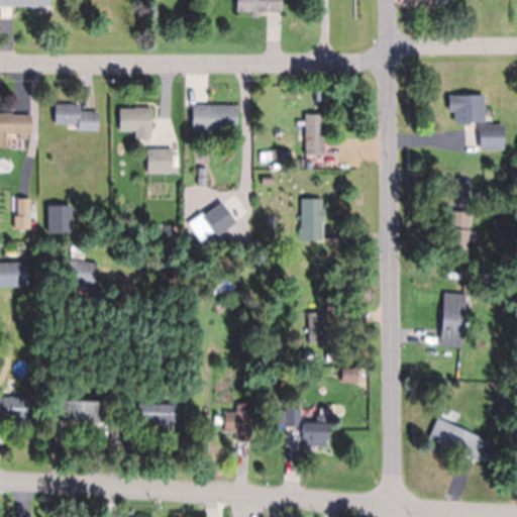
[(281,0),(281,11),(267,11),(236,11),(236,0),(281,0)]
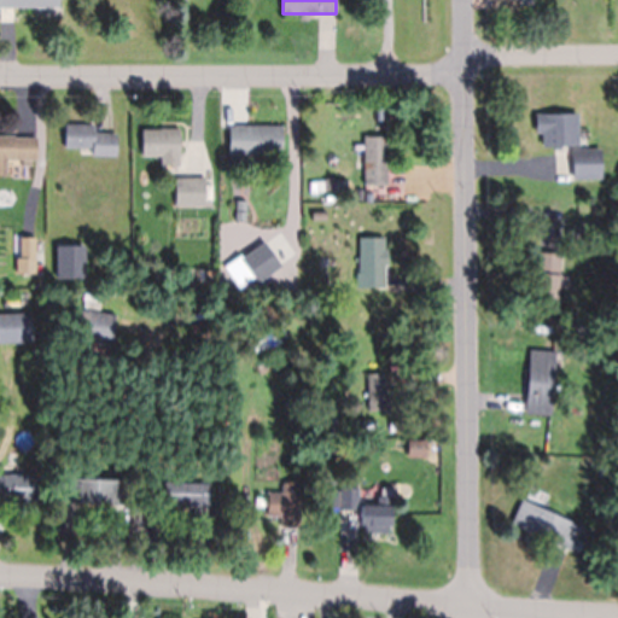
[(542,145),(542,135),(537,135),(537,114),(542,114),(567,114),(569,130),(579,130),(579,144),(542,145)]
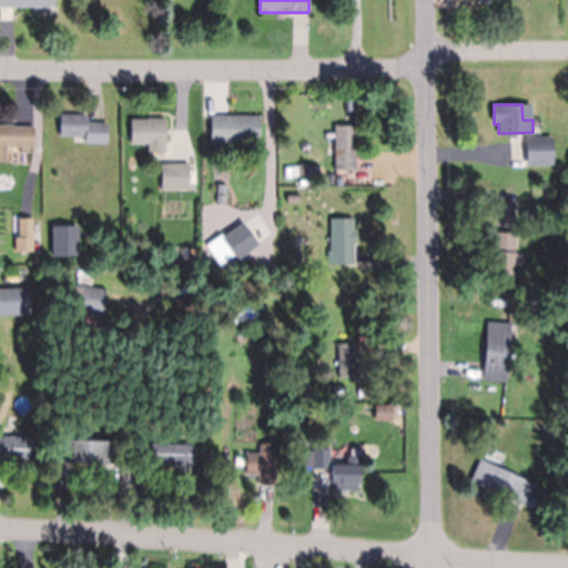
[(89,123),(94,123),(94,141),(85,141),(85,138),(73,138),(73,135),(59,135),(60,113),(87,113),(87,123),(89,123)]
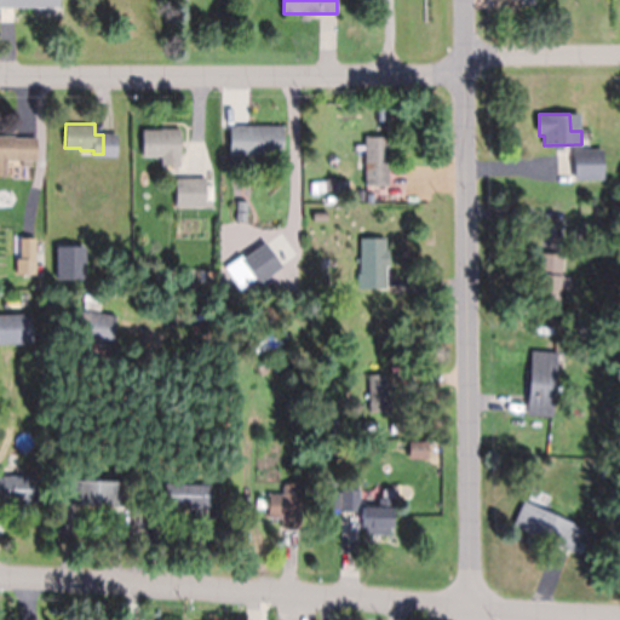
[(248,126),(282,126),(281,154),(229,154),(230,125),(233,126),(248,126)]
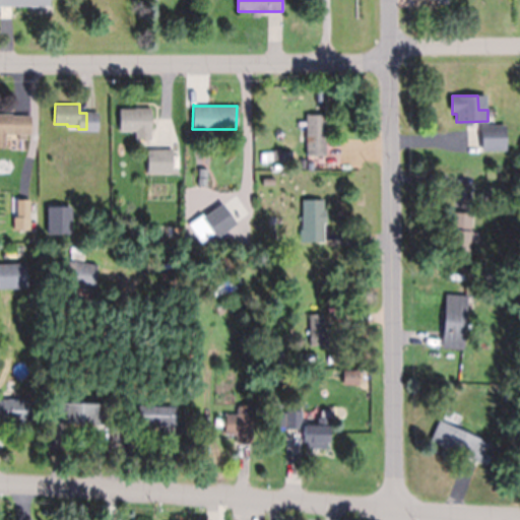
[(120,130),(120,109),(135,109),(135,108),(150,108),(150,130),(120,130)]
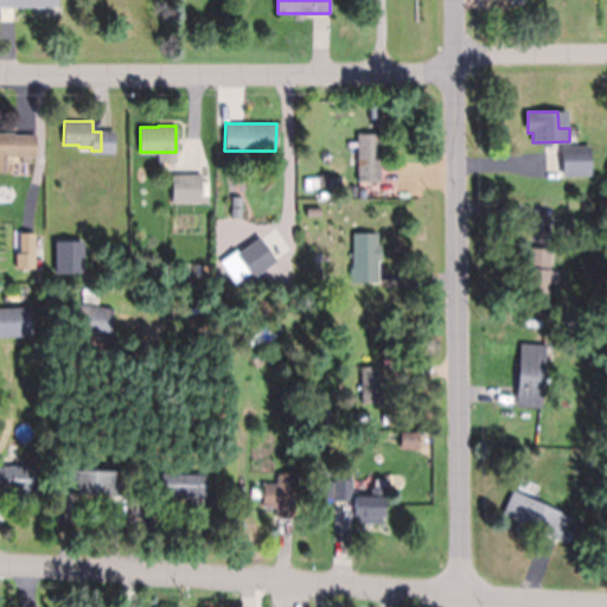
[(17,134),(36,134),(37,155),(14,157),(14,155),(6,157),(6,171),(0,171),(0,133),(14,133),(14,134),(17,134)]
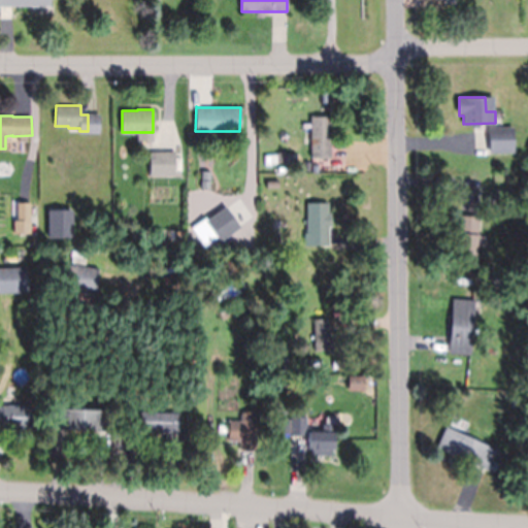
[(328,141),(328,157),(315,157),(311,158),(311,116),(330,116),(331,130),(327,130),(328,141)]
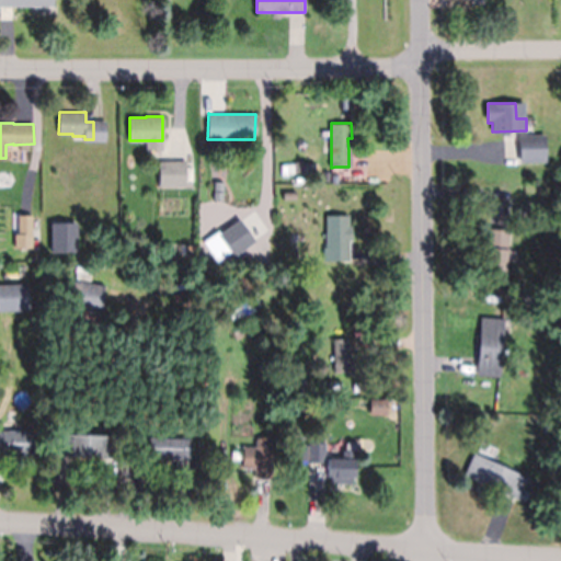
[(522,155),(519,138),(519,136),(538,134),(540,160),(522,161),(522,155)]
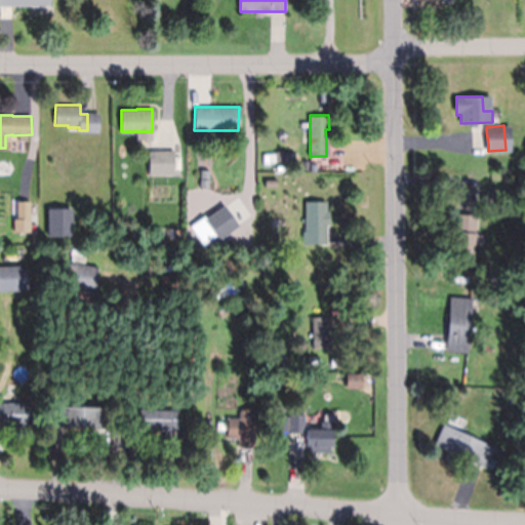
[(155,151),(173,151),(173,174),(149,174),(149,151),(155,151)]
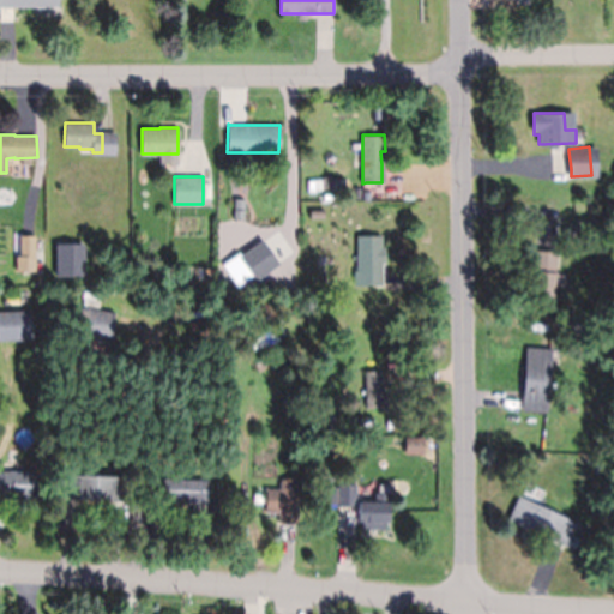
[(35,257),(20,257),(20,235),(35,235),(35,257)]
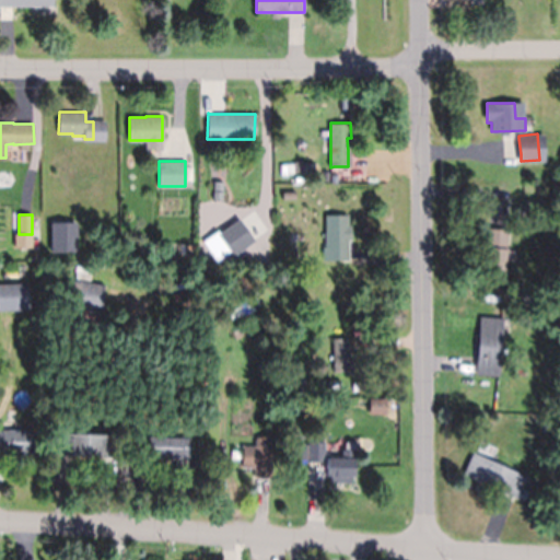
[(348,249),(348,259),(323,259),(323,246),(325,246),(325,216),(348,216),(348,225),(351,225),(351,240),(349,240),(348,249)]
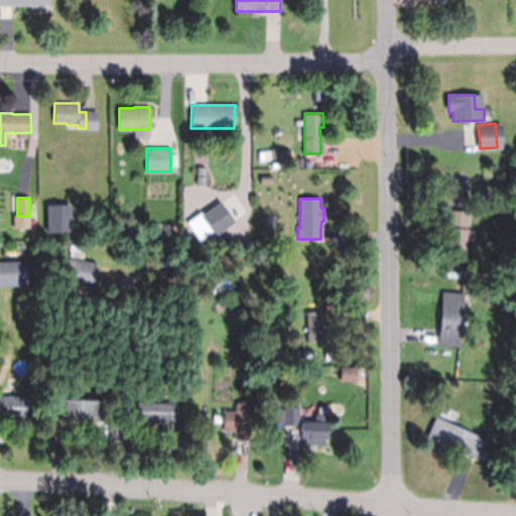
[(468,213),(468,229),(467,229),(465,259),(447,258),(449,227),(450,211),(452,211),(469,212),(468,213)]
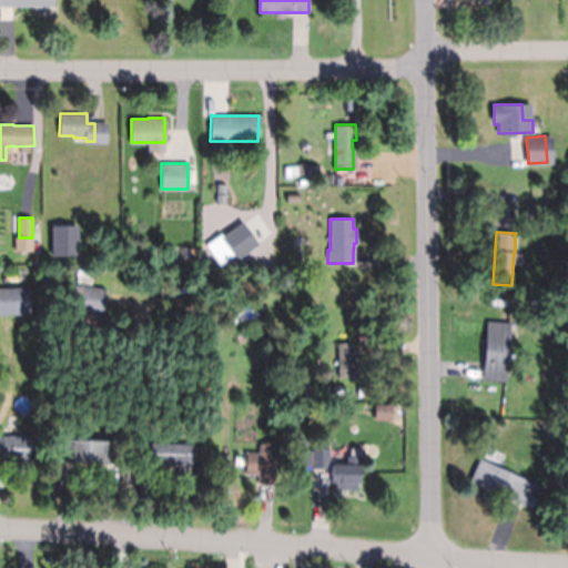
[(107,288),(103,307),(101,316),(71,311),(75,284),(107,288)]
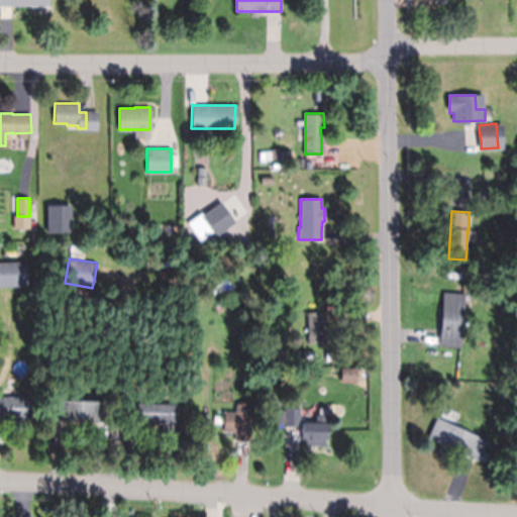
[(0,287),(27,288),(27,263),(0,263),(0,287)]
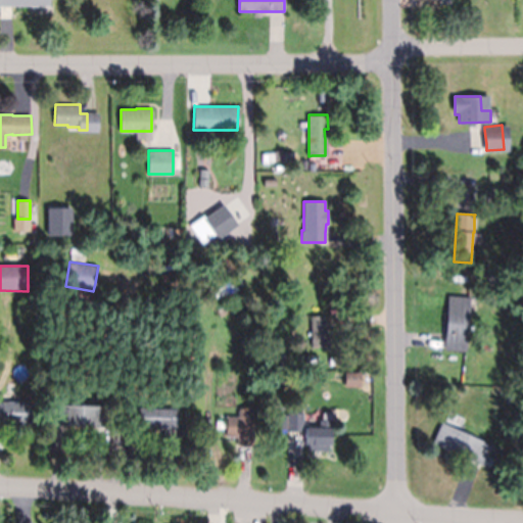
[(91,310),(63,304),(66,287),(94,292),(91,310)]
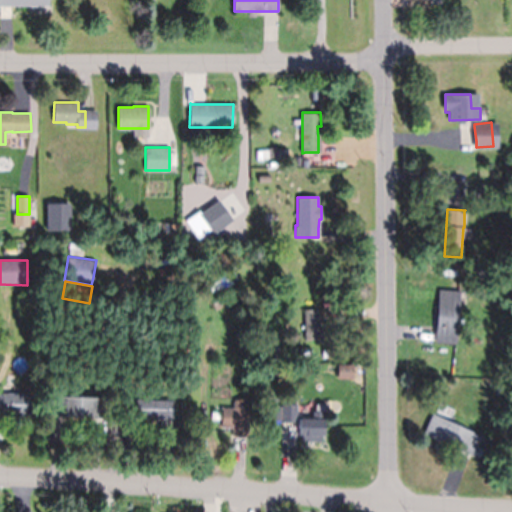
[(434,337),(435,326),(439,289),(460,291),(454,344),(433,341),(434,337)]
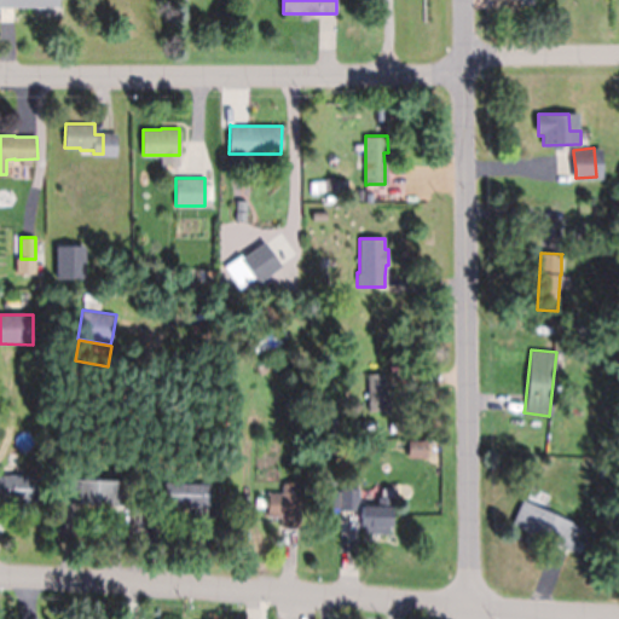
[(385,374),(387,374),(387,397),(387,410),(369,410),(369,374),(385,374)]
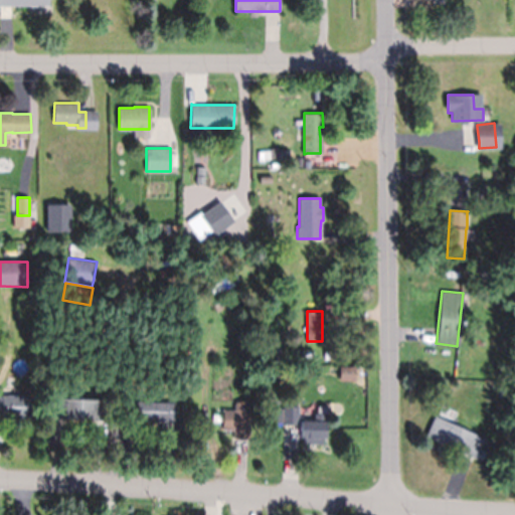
[(0,410),(0,395),(2,395),(30,394),(30,417),(2,417),(2,412),(2,410),(0,410)]
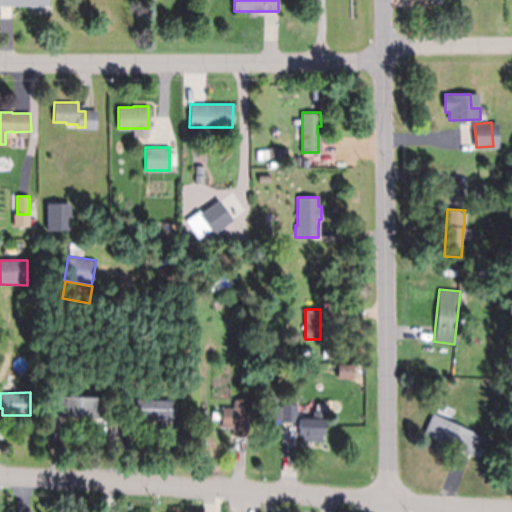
[(63,415),(55,415),(53,415),(54,396),(104,398),(103,415),(103,417),(94,416),(63,415)]
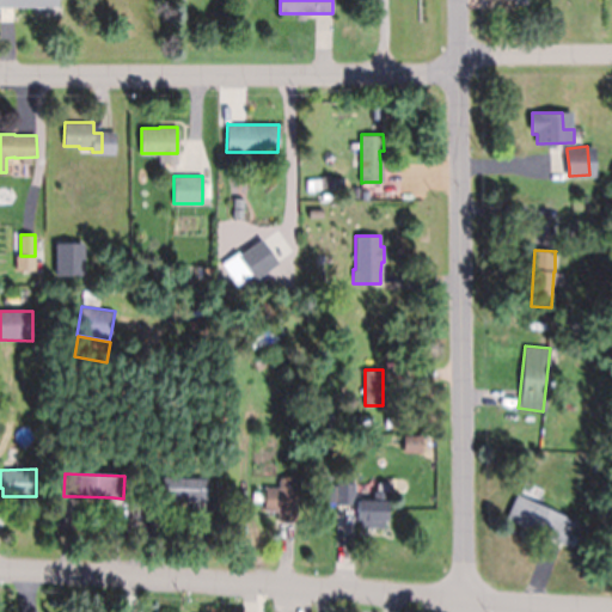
[(151,490),(151,475),(207,476),(207,500),(206,500),(199,500),(199,501),(193,501),(161,501),(161,499),(151,499),(151,490)]
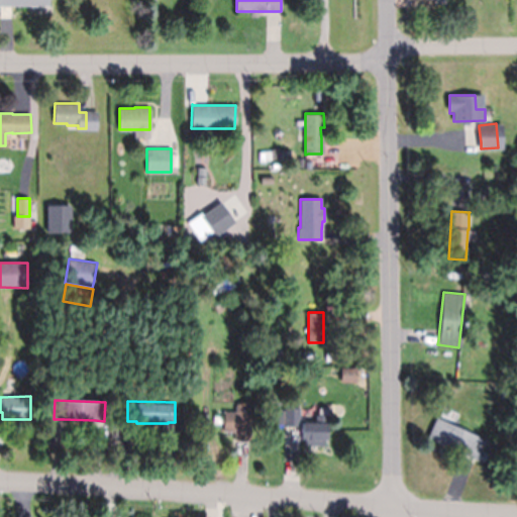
[(250,439),(233,438),(233,431),(223,431),(224,421),(216,421),(216,415),(224,415),(224,411),(235,412),(235,403),(251,404),(250,439)]
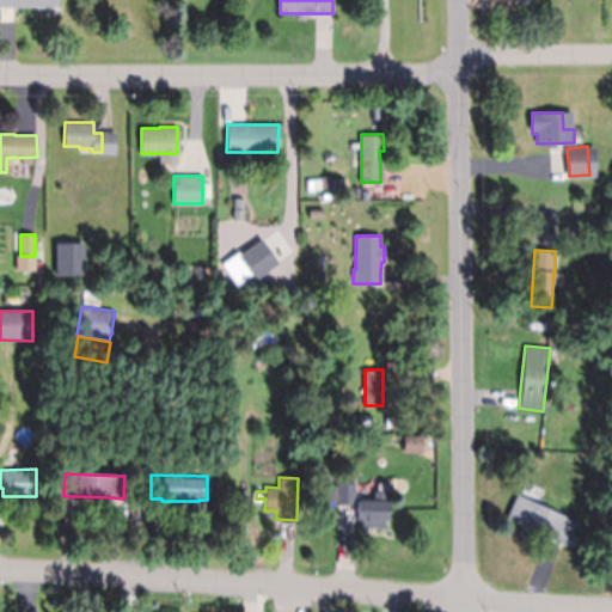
[(355,505),(337,503),(337,482),(355,483),(355,505)]
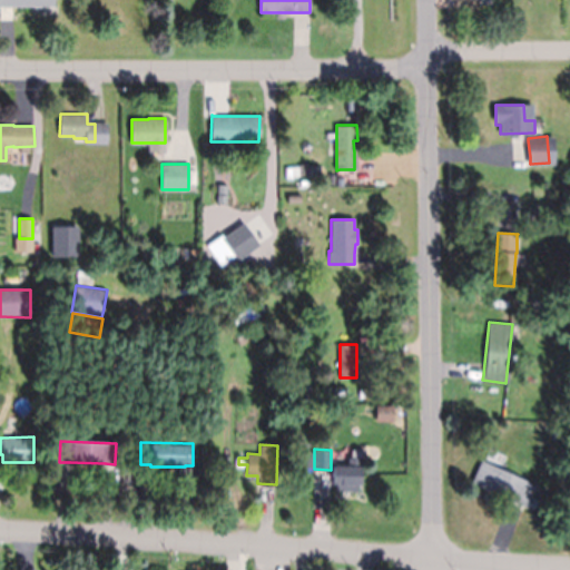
[(523,505),(508,499),(471,482),(481,460),(536,485),(526,508),(523,505)]
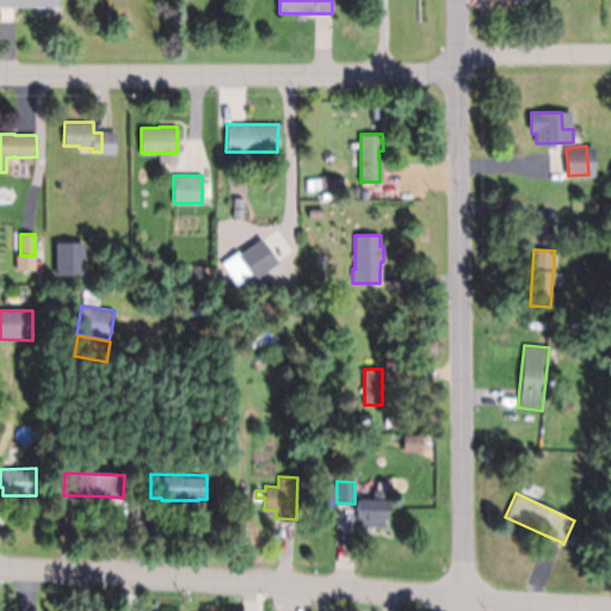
[(382,525),(360,525),(360,518),(357,518),(357,499),(386,499),(386,519),(382,519),(382,525)]
